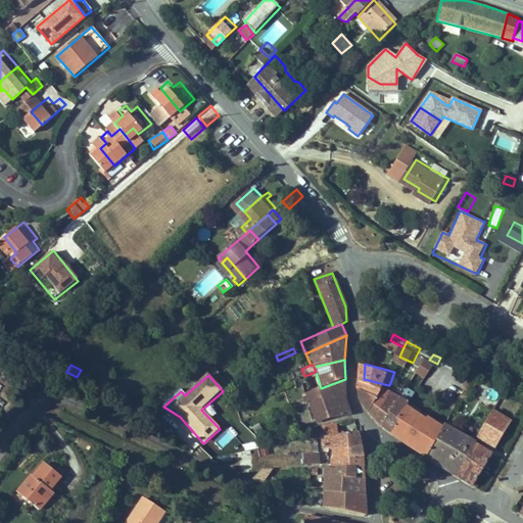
[(388,424),(398,431),(414,401),(429,377),(424,375),(411,395),(408,394),(388,424)]
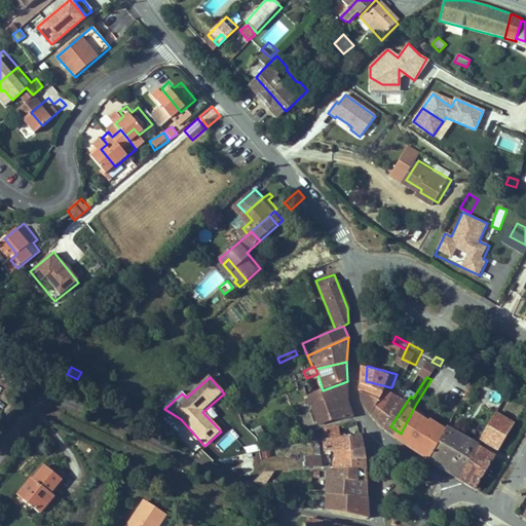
[(487,381),(480,378),(472,393),(478,398),(487,381)]
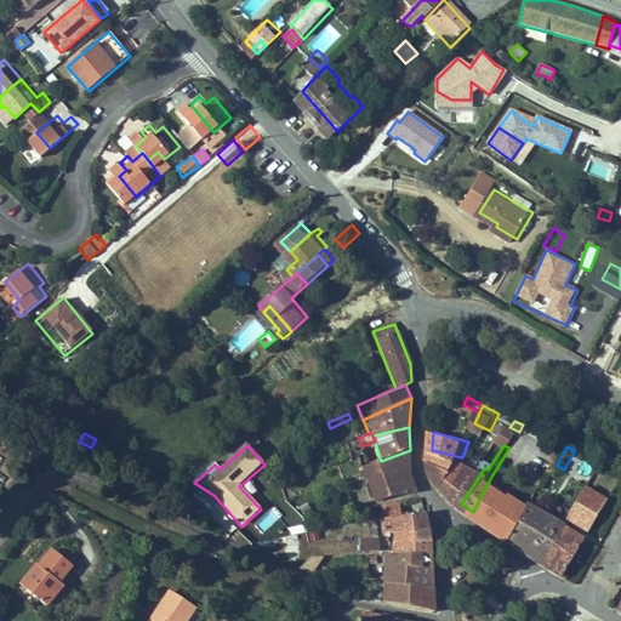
[(409,472),(410,450),(381,461),(358,468),(363,478),(366,477),(381,473),(391,497),(416,493),(409,472)]
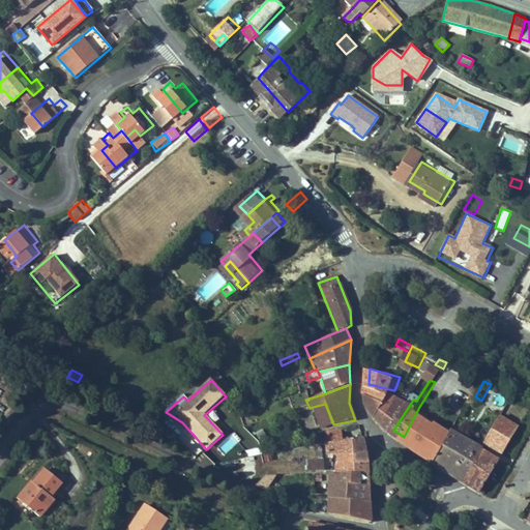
[(393,390),(369,384),(369,389),(369,390),(389,396),(393,390)]
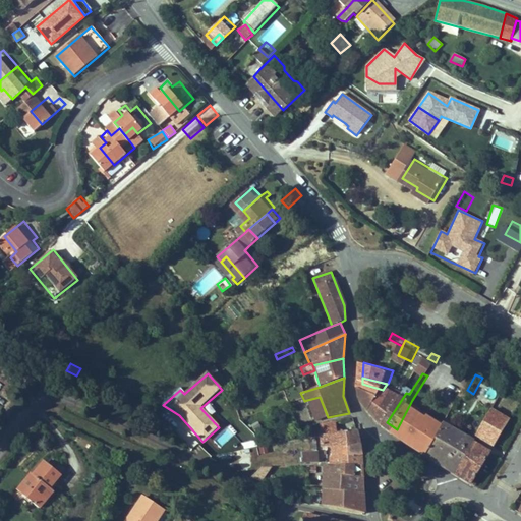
[(373,407),(381,415),(397,388),(394,386),(395,381),(390,379),(388,384),(387,384),(383,390),(373,407)]
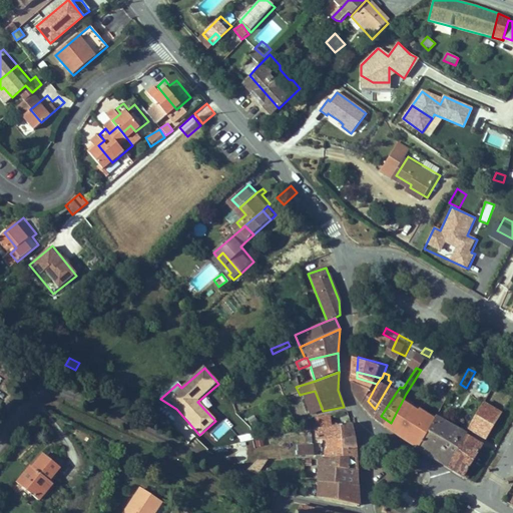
[(377,384),(357,378),(358,383),(361,384),(361,391),(368,401),(377,384)]
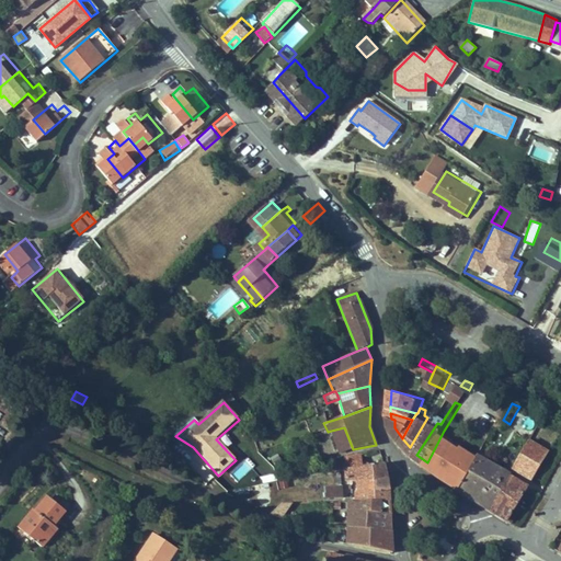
[(410,447),(416,455),(437,423),(427,418),(410,447)]
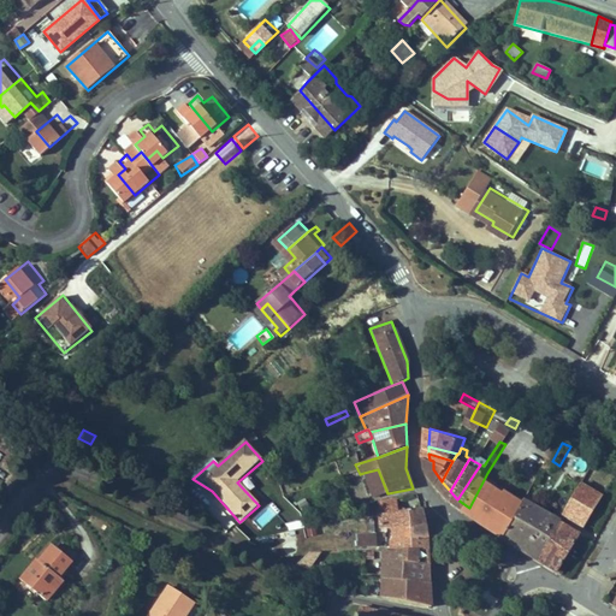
[(372,497),(388,493),(378,469),(363,473),(372,497)]
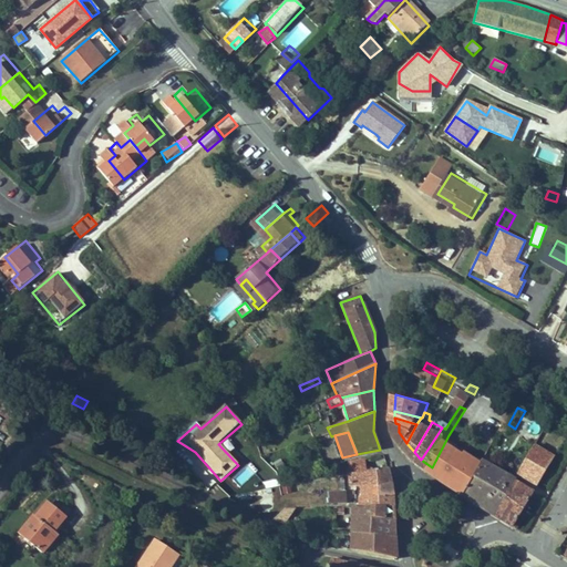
[(432,467),(452,481),(470,449),(449,435),(432,467)]
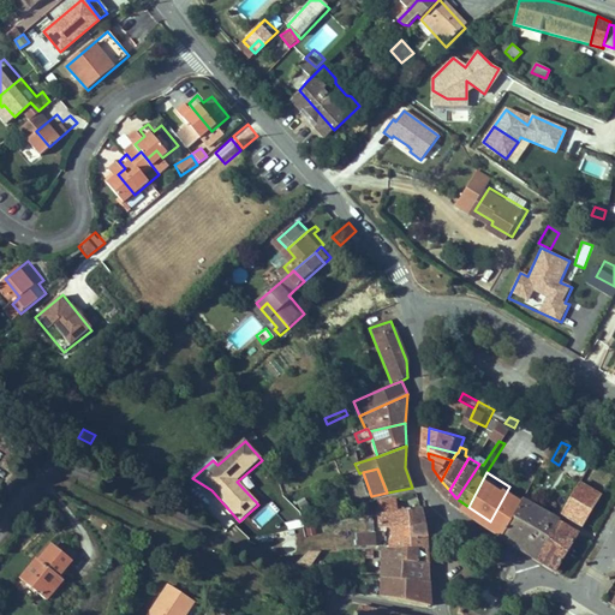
[(571,511),(592,524),(614,487),(614,473),(605,489),(590,481),(571,511)]
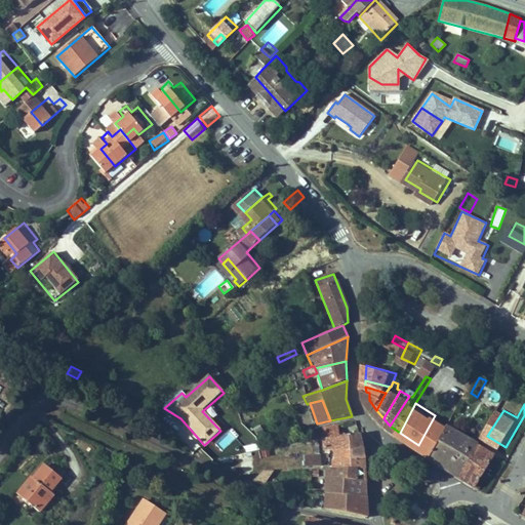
[(418,445),(435,456),(452,426),(435,414),(435,415),(418,445)]
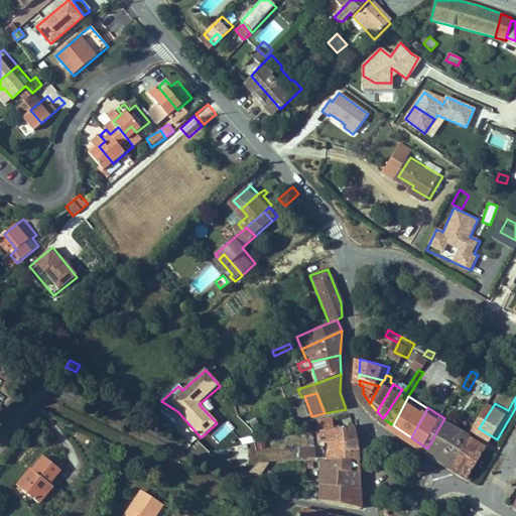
[(427,448),(457,468),(475,434),(445,416),(444,418),(427,448)]
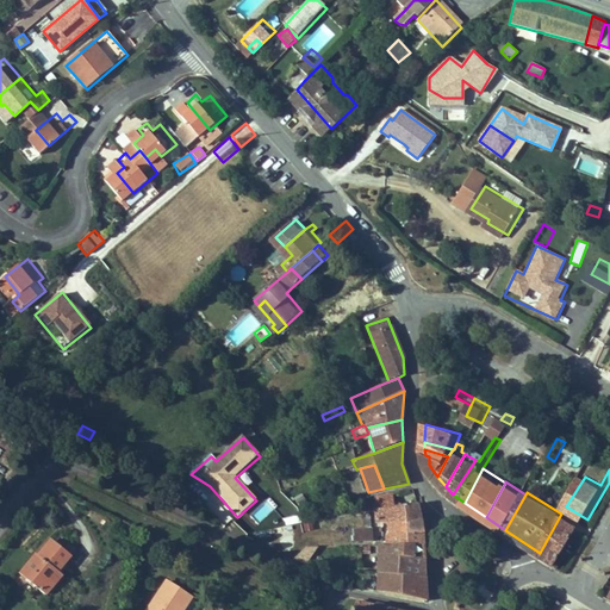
[(377,510),(396,508),(393,493),(375,496),(377,510)]
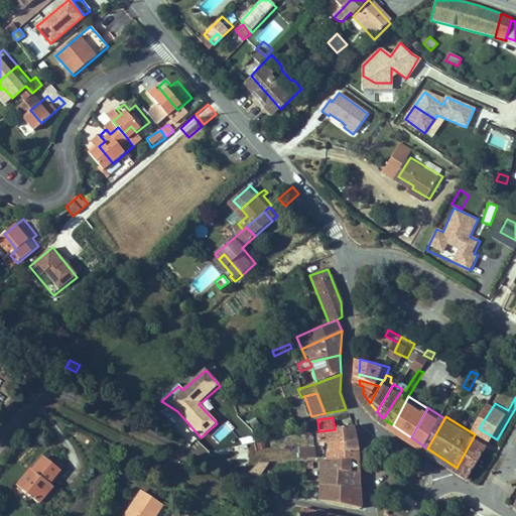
[(255,418),(249,421),(253,430),(260,426),(255,418)]
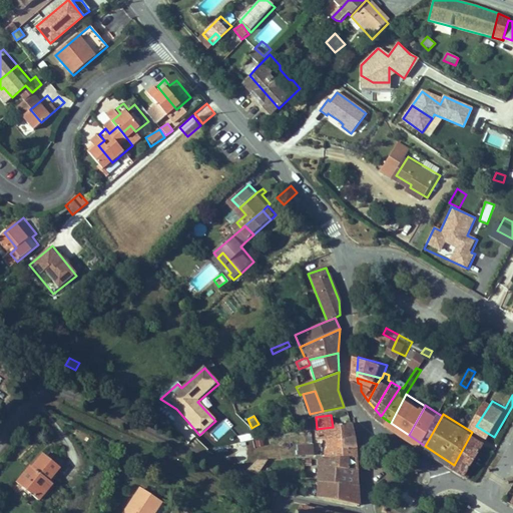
[(306,431),(312,430),(311,420),(300,421),(302,431),(306,431)]
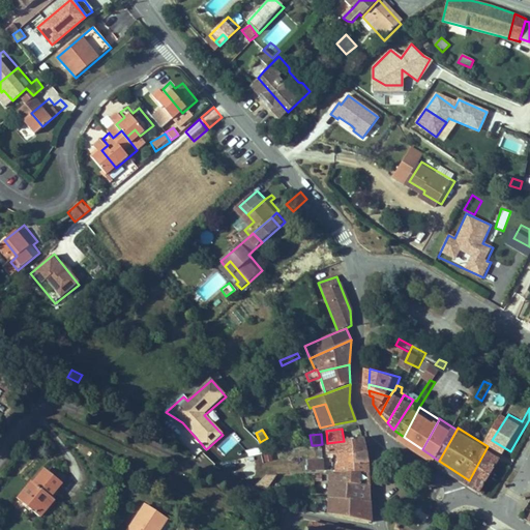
[(188,435),(183,438),(193,454),(198,451),(188,435)]
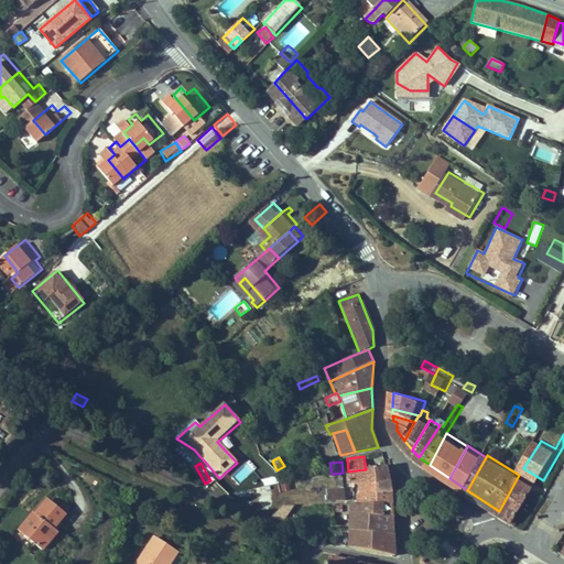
[(390,481),(387,466),(366,469),(348,472),(345,472),(346,484),(354,484),(371,483),(390,481)]
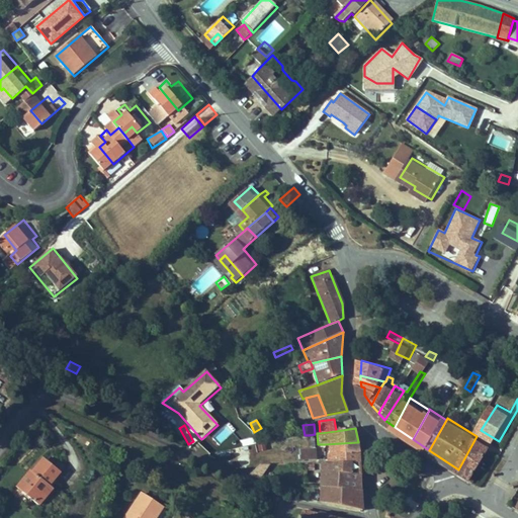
[(458,469),(475,480),(495,447),(477,436),(458,469)]
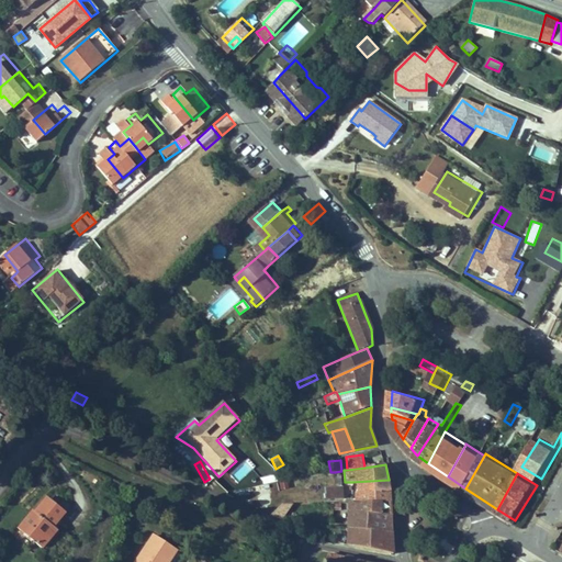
[(390,493),(389,480),(370,481),(371,492),(390,493)]
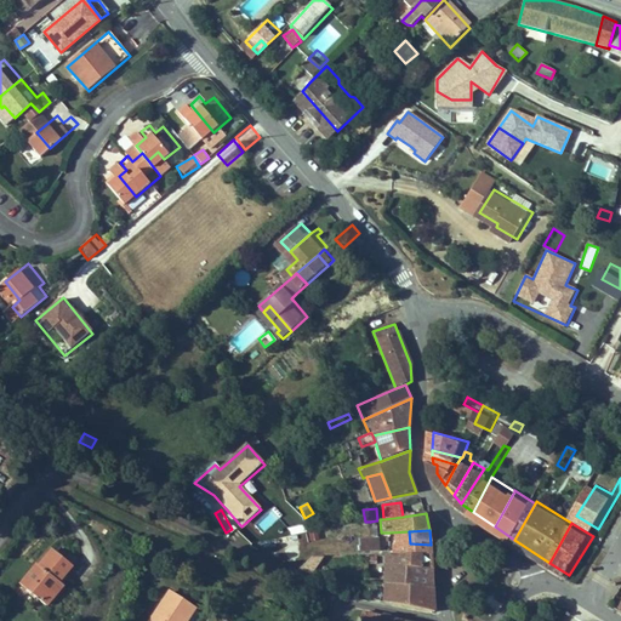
[(432,556),(431,545),(410,543),(409,531),(389,533),(389,558),(397,558),(397,557),(432,556)]
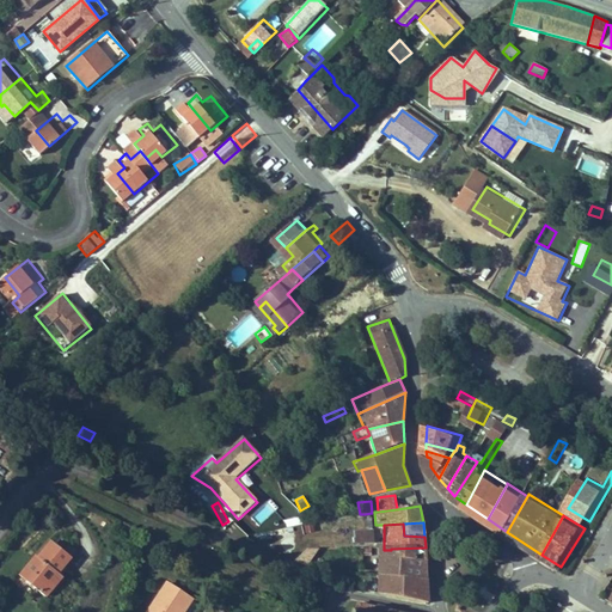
[(365,531),(354,532),(354,544),(374,543),(374,531),(372,531),(365,531)]
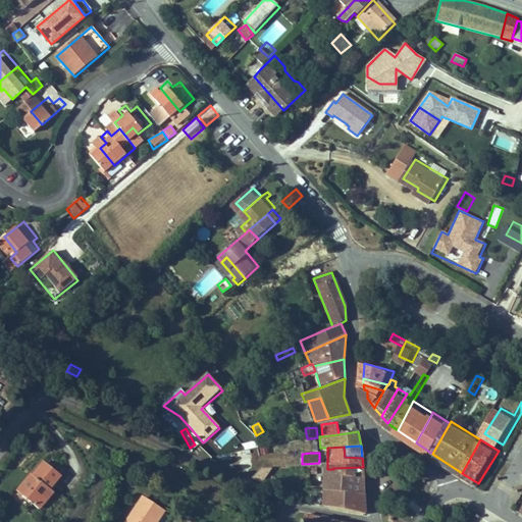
[(36,470),(21,486),(47,508),(61,491),(55,485),(66,472),(50,458),(38,472),(36,470)]
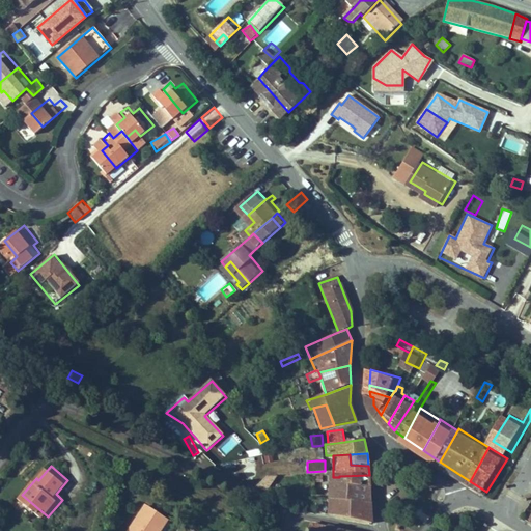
[(370,487),(369,475),(339,476),(339,477),(340,486),(345,486),(370,487)]
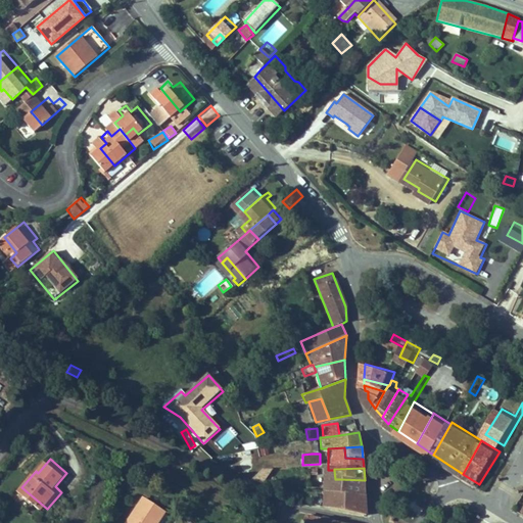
[(334,470),(328,470),(326,470),(323,492),(324,492),(341,494),(340,479),(335,479),(334,470)]
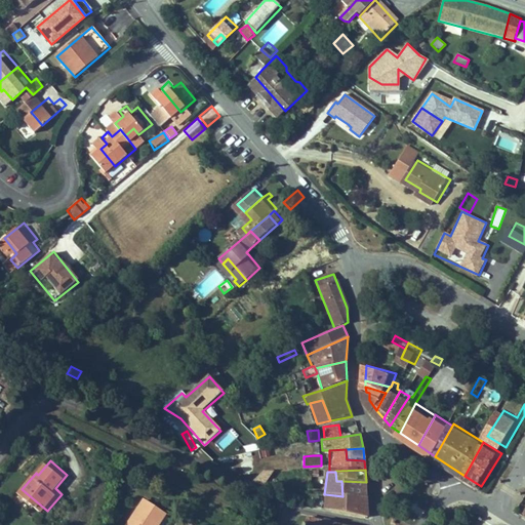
[(367,498),(366,482),(341,481),(342,496),(367,498)]
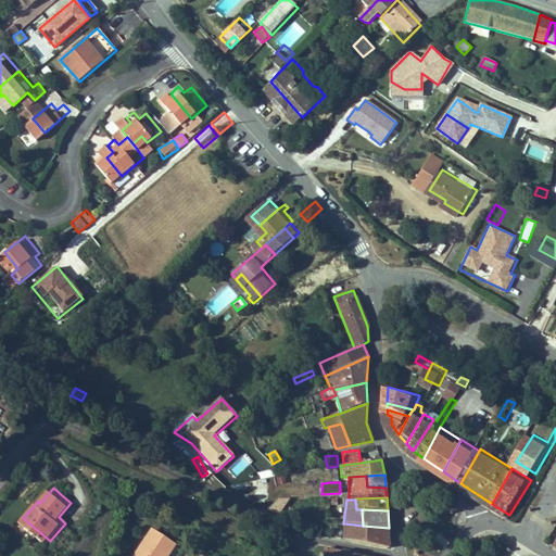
[(342,540),(390,547),(389,528),(363,526),(344,523),(342,540)]
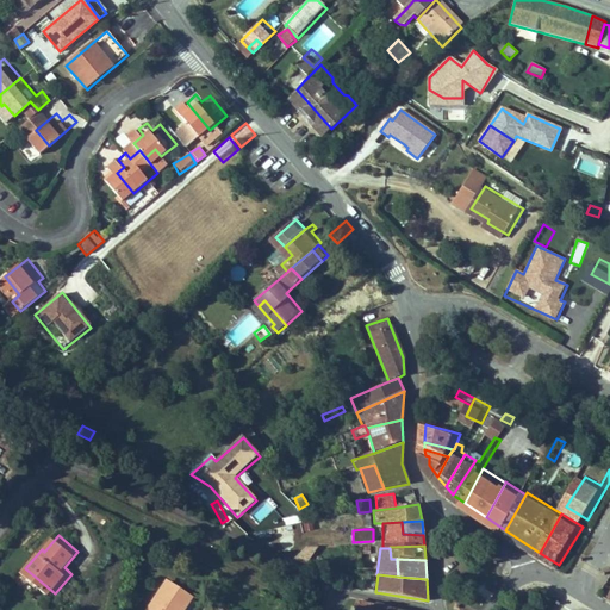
[(175,578),(153,609),(190,609),(200,595),(175,578)]
